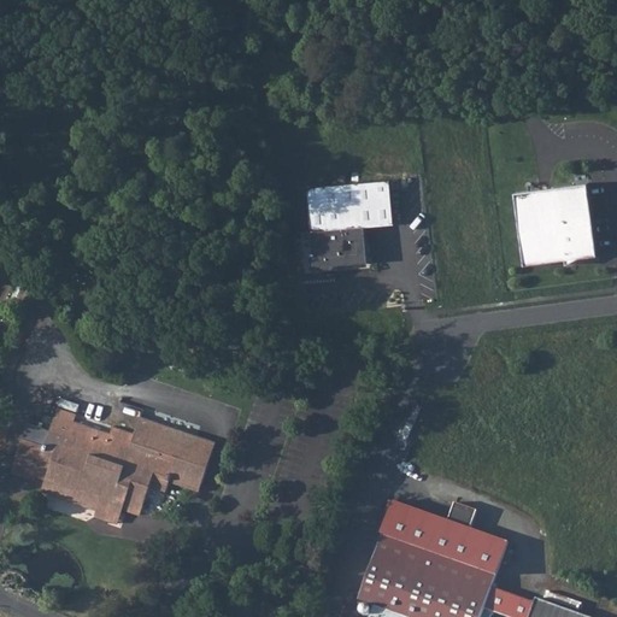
[(393,224),(391,183),(311,189),(318,269),(369,265),(366,227),(393,224)]
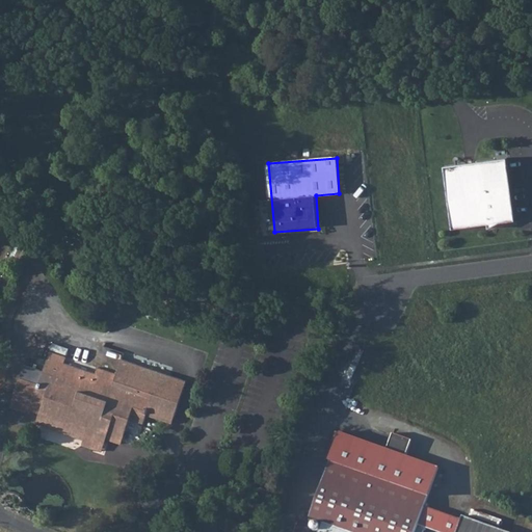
[(507,158),(444,166),(452,230),(487,224),(488,229),(499,223),(515,221),(507,158)]
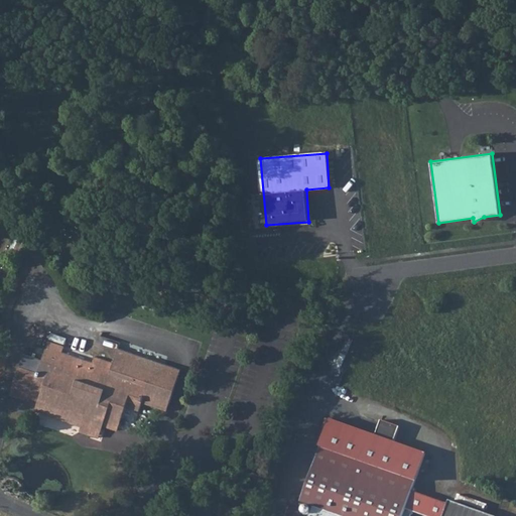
[(262,194),(253,194),(253,214),(263,214),(262,194)]
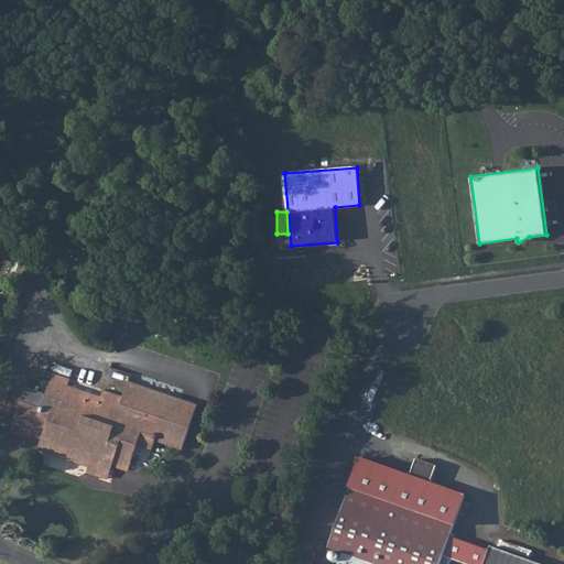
[(57,365),(55,372),(73,377),(75,369),(57,365)]
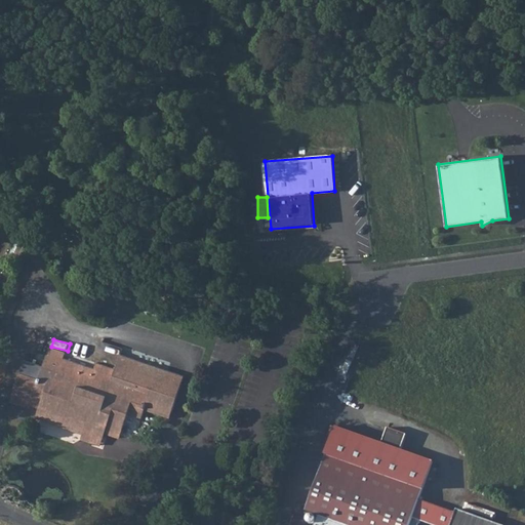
[(65,353),(49,348),(40,374),(32,371),(30,376),(19,373),(9,402),(29,409),(30,406),(39,408),(37,413),(95,433),(97,427),(106,429),(104,433),(105,433),(120,438),(128,413),(142,417),(145,409),(147,402),(156,405),(155,406),(171,412),(184,376),(120,354),(115,369),(113,376),(93,369),(63,359),(65,353)]
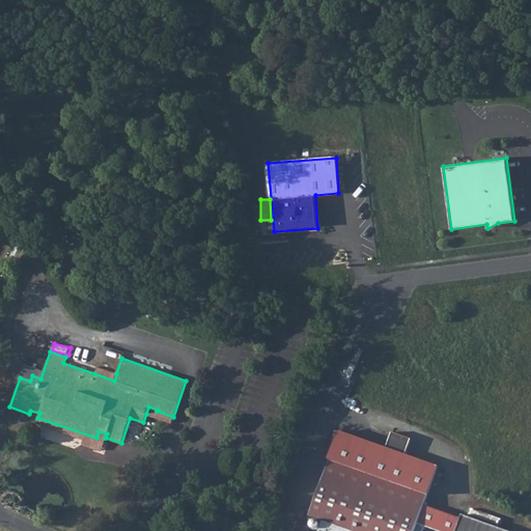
[(116,373),(96,367),(94,373),(114,381),(116,373)]
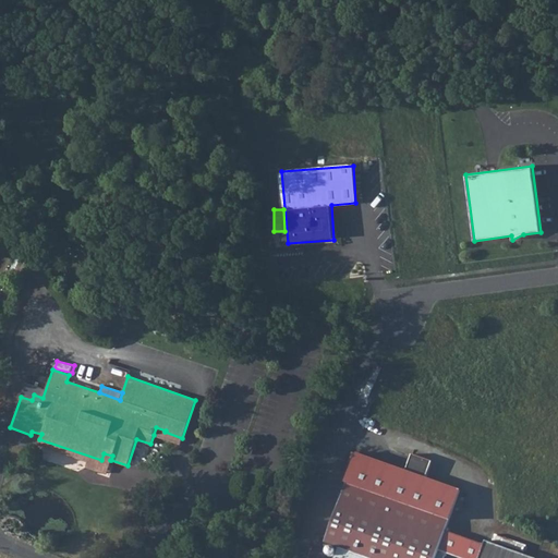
[(154,435),(181,444),(182,438),(165,432),(166,431),(156,427),(154,435)]
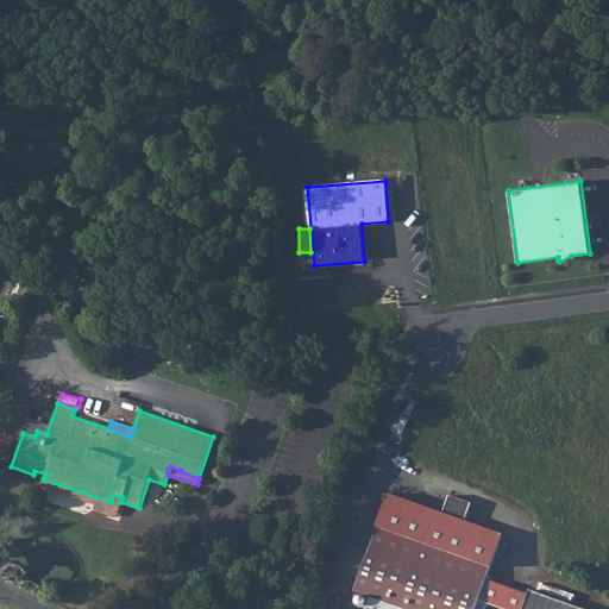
[(94,509),(117,516),(121,502),(120,502),(123,497),(113,495),(111,502),(43,479),(42,484),(96,503),(94,509)]
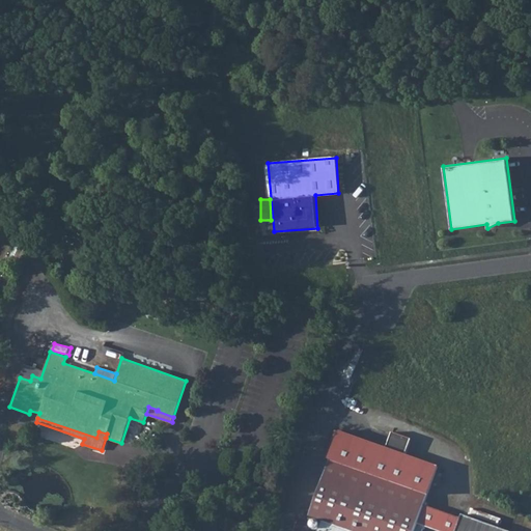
[(340,430),(330,459),(310,515),(323,521),(318,530),(414,530),(438,466),(406,454),(411,438),(392,431),(387,447),(340,430)]
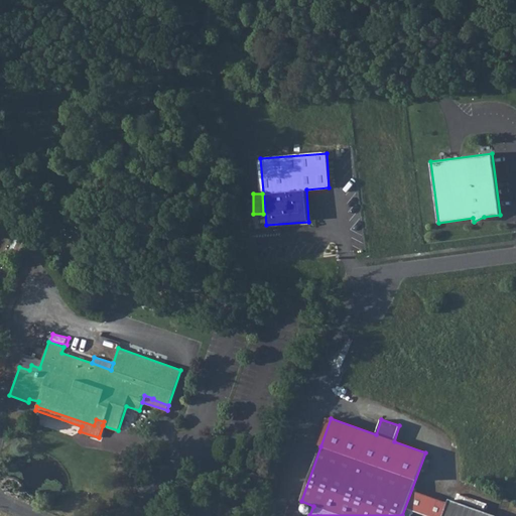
[(89,436),(87,446),(102,449),(104,439),(89,436)]
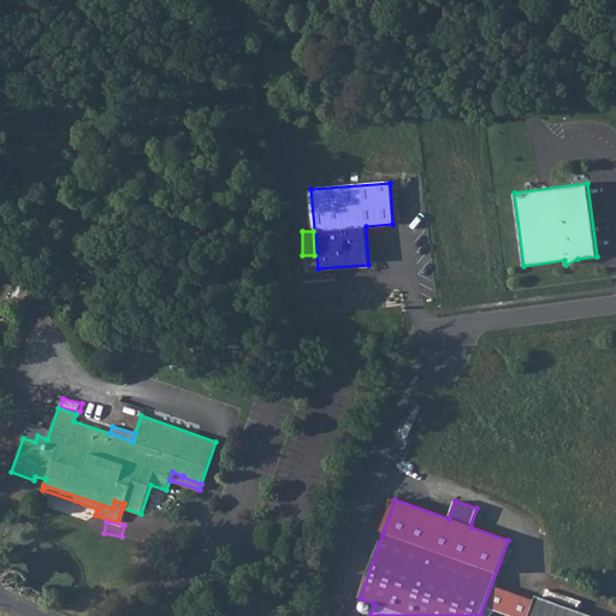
[(588,615),(535,597),(528,615),(588,615)]
